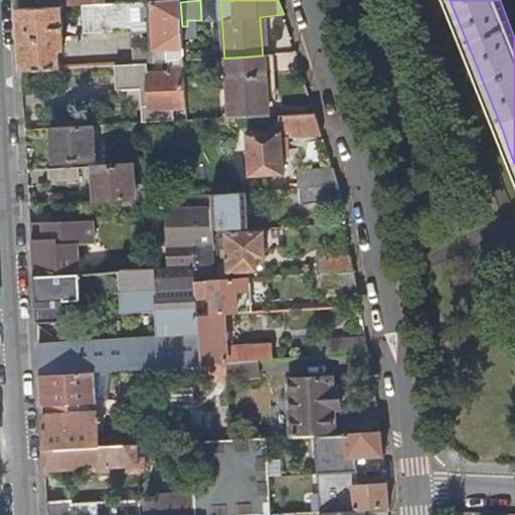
[(175,49),(183,49),(182,26),(180,2),(152,3),(154,48),(134,49),(135,63),(146,62),(176,61),(175,49)]
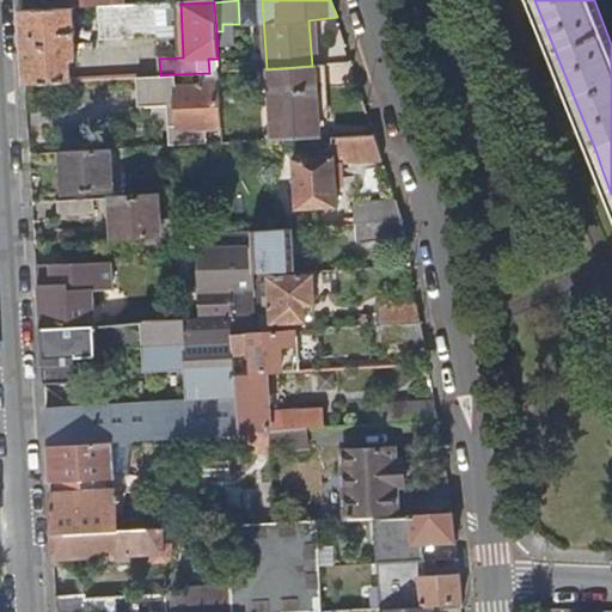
[(157,36),(154,5),(122,6),(98,7),(99,41),(157,36)]
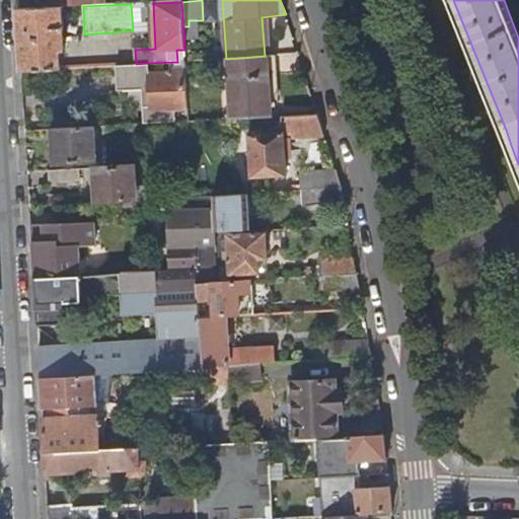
[(54,8),(21,9),(18,10),(21,71),(61,69),(60,50),(65,50),(63,7),(54,8)]
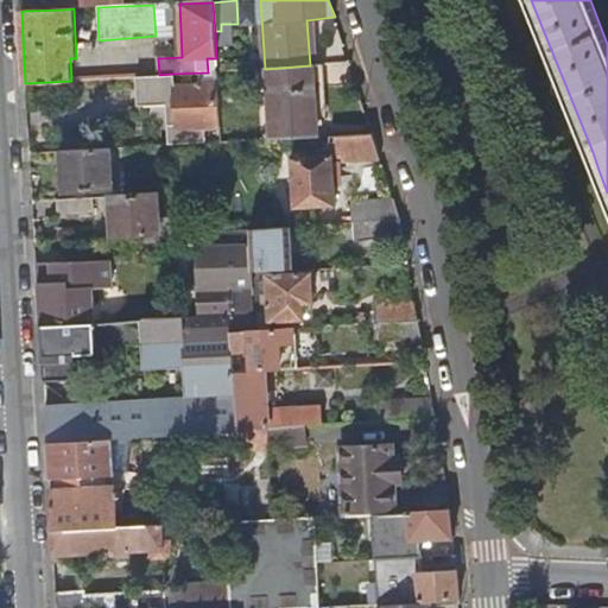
[(208,73),(216,71),(216,58),(207,58),(208,73)]
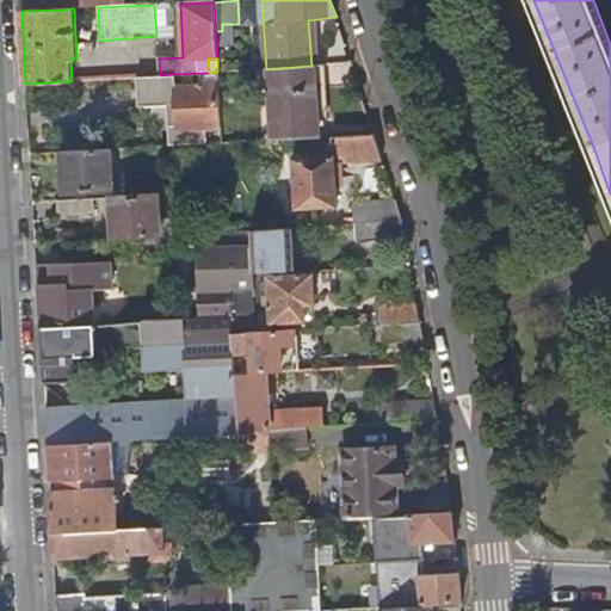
[(318,139),(312,66),(267,69),(271,141),(318,139)]
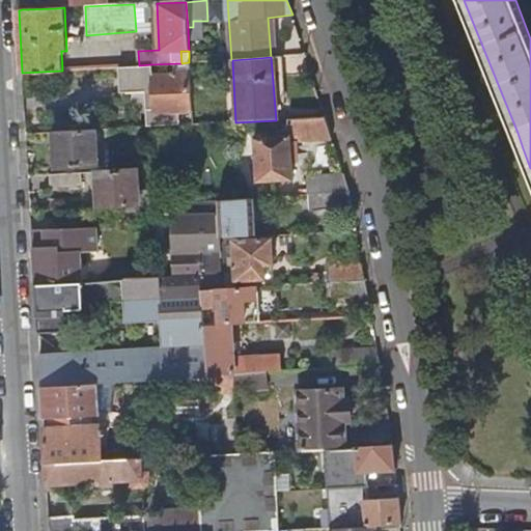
[(150,64),(139,65),(119,66),(121,92),(145,90),(148,128),(150,128),(178,126),(177,113),(192,112),(190,75),(151,77),(150,64)]
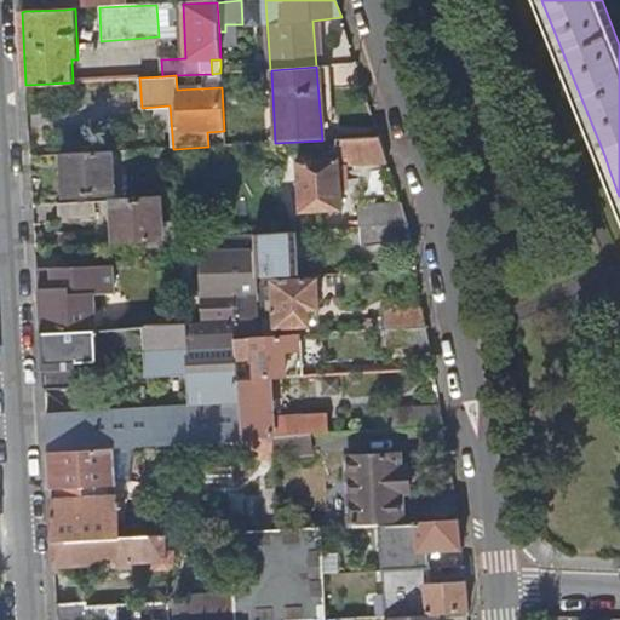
[(337,139),(338,159),(339,159),(350,158),(351,165),(388,162),(380,137),(337,139)]
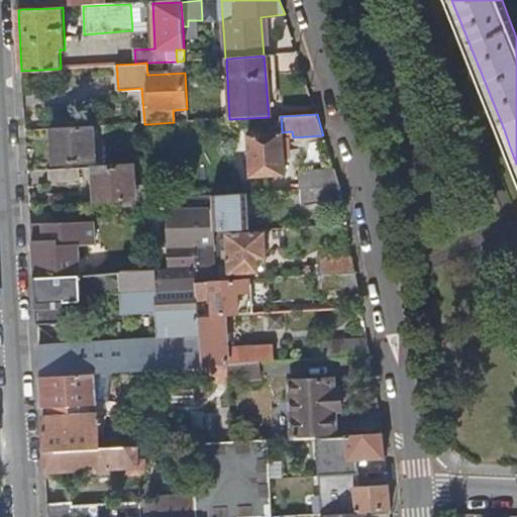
[(94,162),(92,127),(58,129),(58,141),(53,141),(54,164),(94,162)]
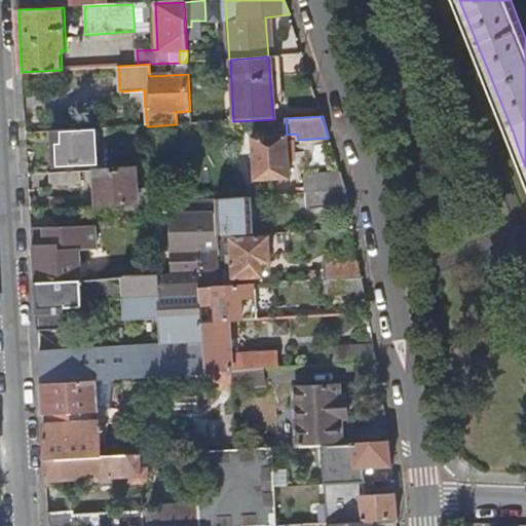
[(290,178),(288,135),(287,135),(252,137),(254,180),(290,178)]
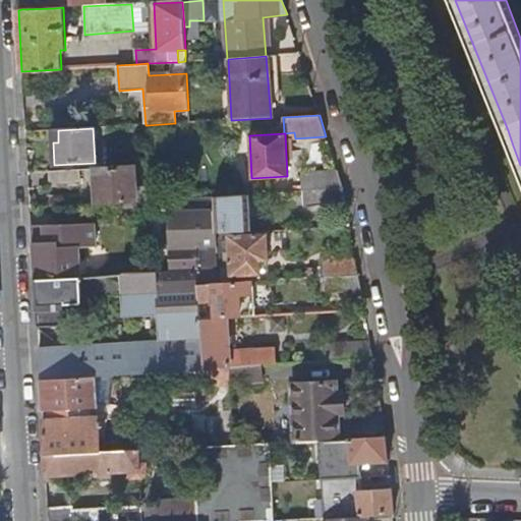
[(100,191),(101,204),(135,201),(133,167),(95,169),(96,191),(100,191)]
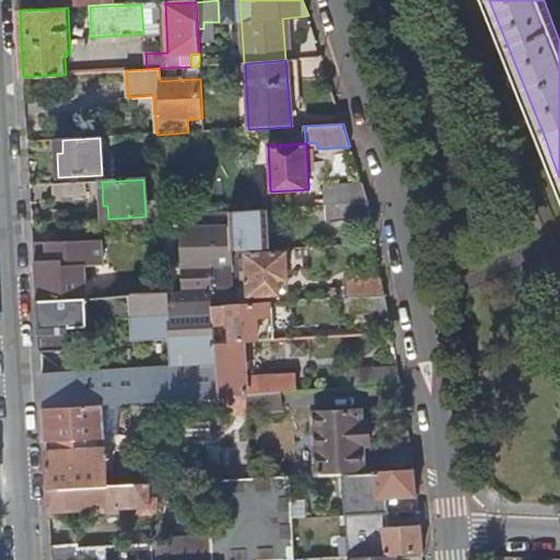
[(86,200),(85,183),(53,185),(54,201),(86,200)]
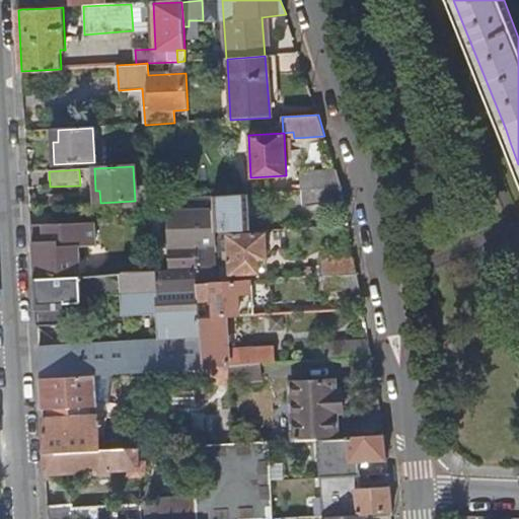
[(299,173),(301,191),(342,189),(337,171),(299,173)]
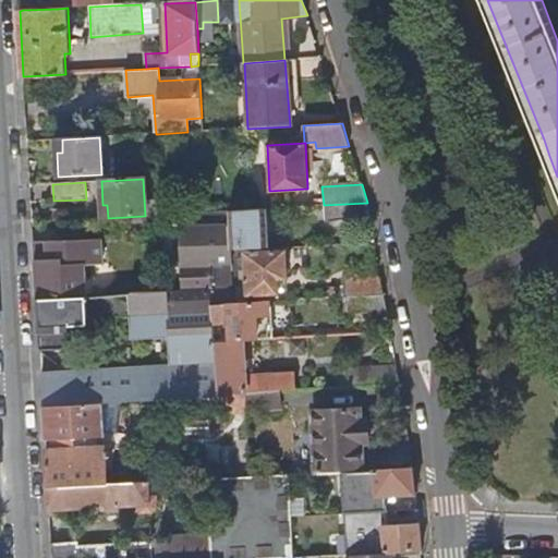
[(370,219),(367,203),(324,205),(319,206),(319,221),(370,219)]
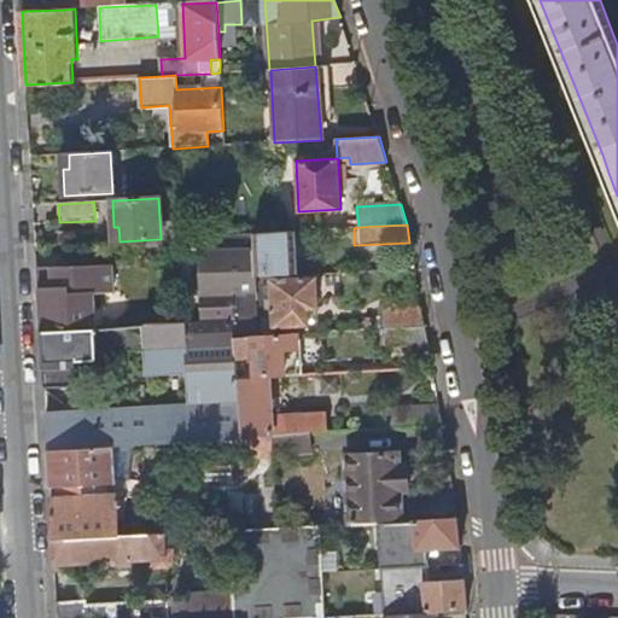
[(255,234),(256,278),(287,275),(286,251),(292,251),(292,232),(255,234)]
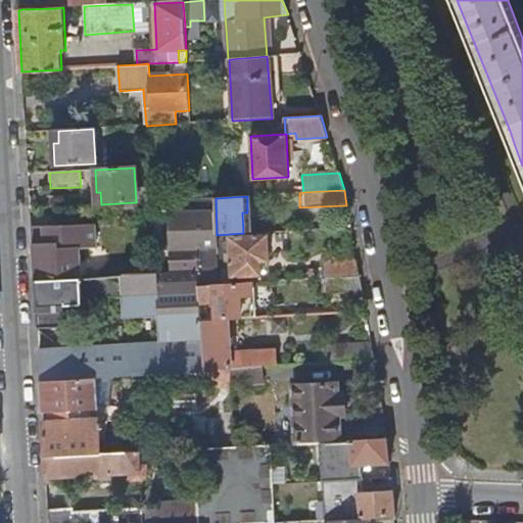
[(171,215),(175,272),(197,271),(219,270),(218,251),(198,252),(198,246),(218,245),(217,235),(216,198),(173,200),(174,215),(171,215)]
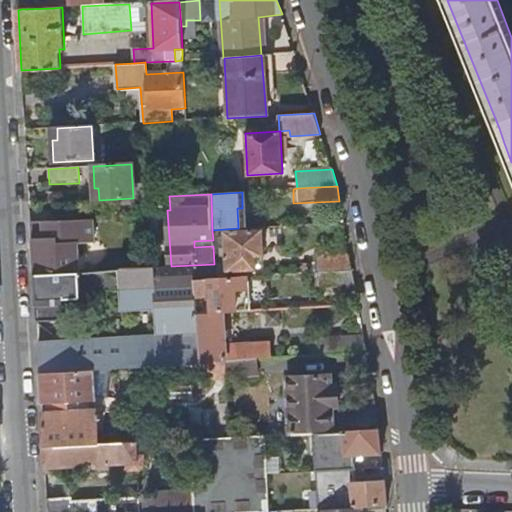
[(34,274),(79,271),(77,242),(94,241),(93,218),(30,222),(34,274)]
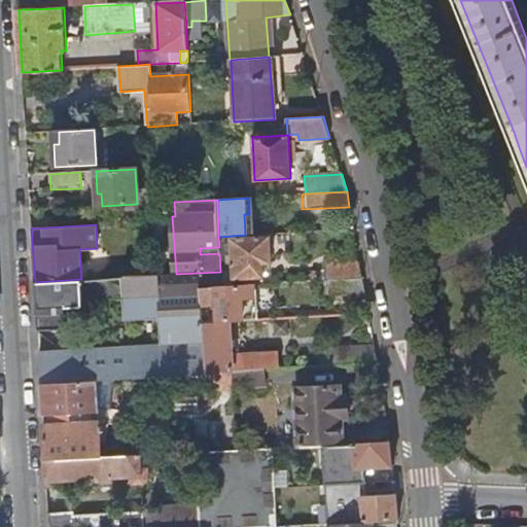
[(269,238),(234,240),(236,279),(264,278),(262,264),(270,262),(269,238)]
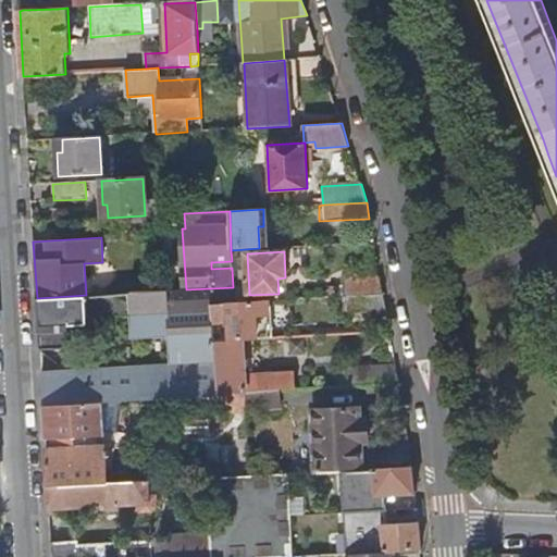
[(346,281),(347,297),(383,295),(380,279),(346,281)]
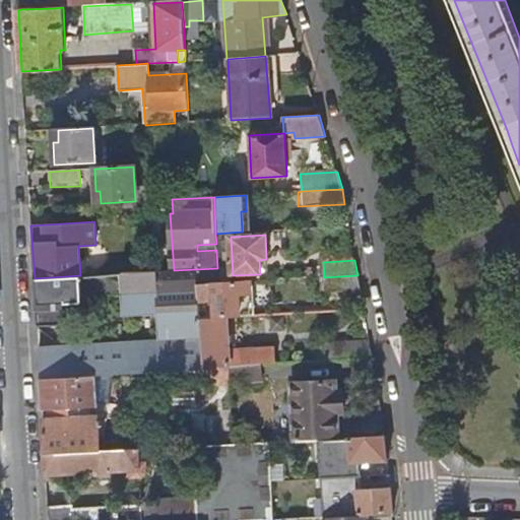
[(218,284),(217,268),(196,269),(197,285),(218,284)]
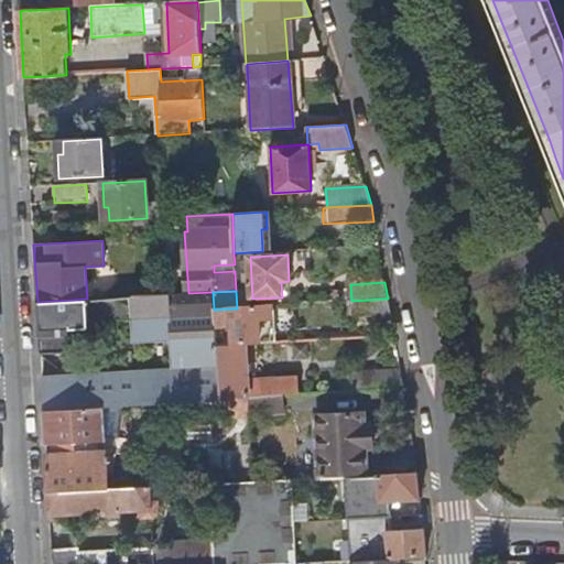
[(188,293),(139,296),(142,344),(171,342),(172,370),(42,378),(43,411),(104,407),(121,407),(220,400),(218,362),(217,347),(216,329),(214,310),(213,292),(188,293)]
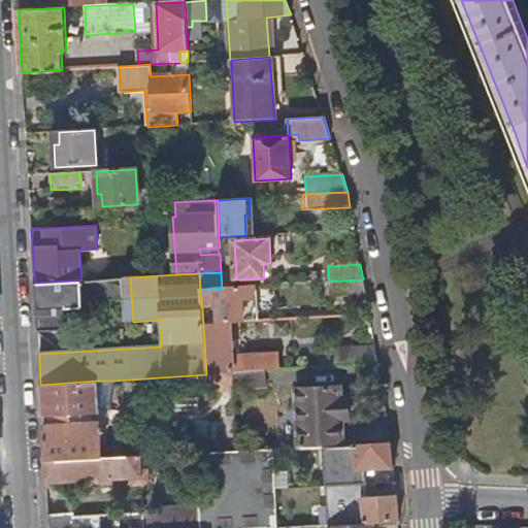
[(84,307),(81,279),(35,283),(37,332),(58,330),(57,309),(84,307)]
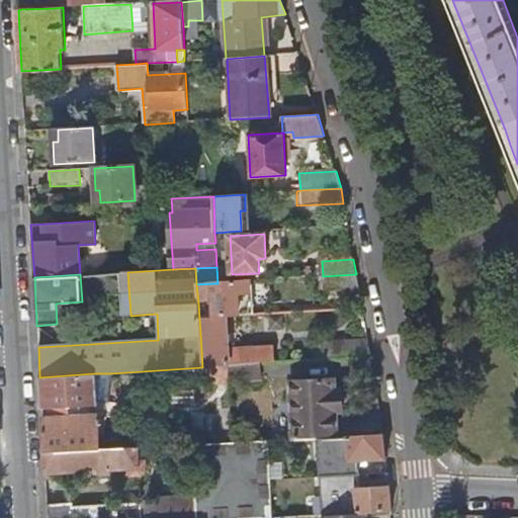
[(356,274),(323,276),(323,283),(321,283),(323,293),(359,291),(356,274)]
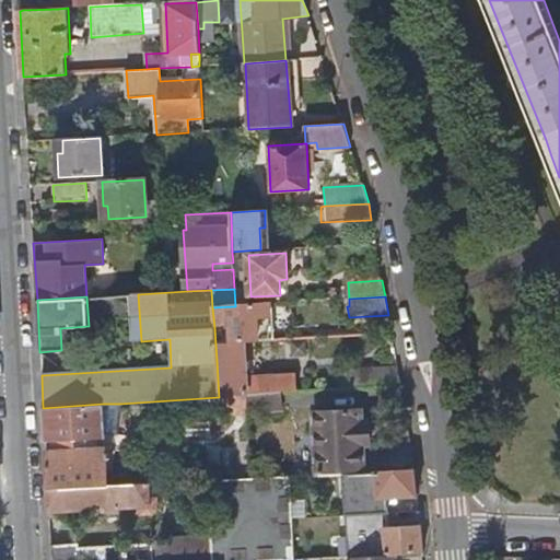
[(230,343),(244,342),(271,340),(269,304),(235,306),(212,307),(214,327),(230,326),(230,343)]
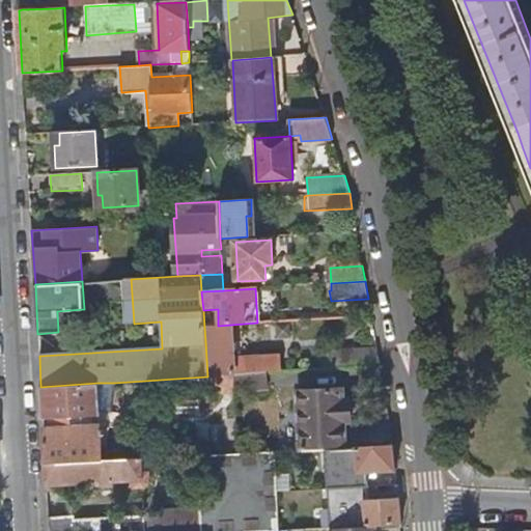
[(218,326),(204,327),(205,341),(207,376),(211,376),(235,375),(266,373),(283,372),(282,358),(234,361),(231,325),(218,326)]
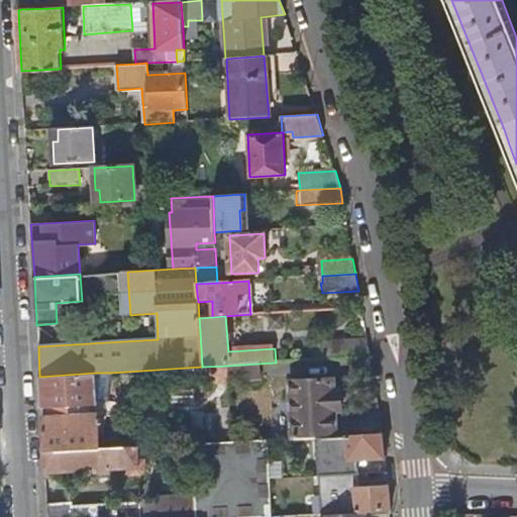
[(317,343),(318,359),(371,356),(368,340),(317,343)]
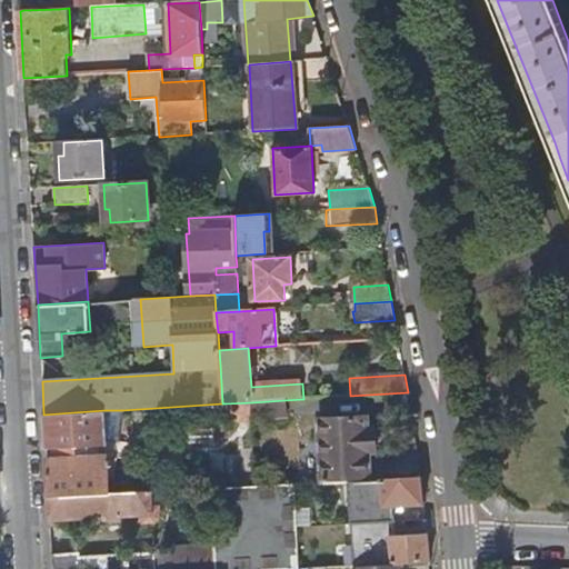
[(285,400),(252,402),(253,420),(287,418),(285,400)]
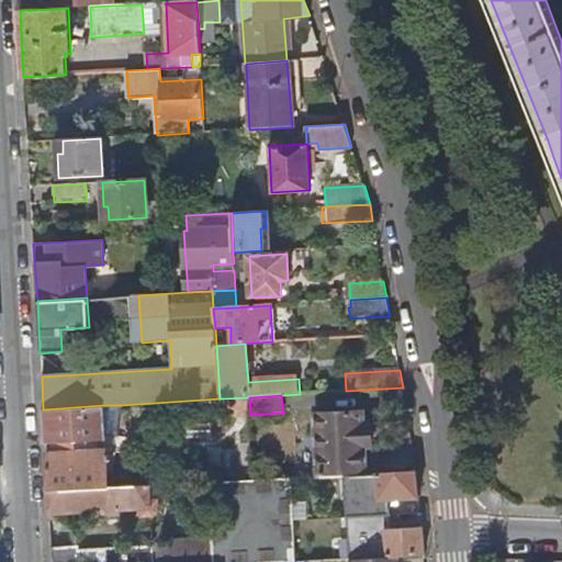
[(243,417),(250,416),(250,415),(249,397),(223,398),(224,418),(243,417)]
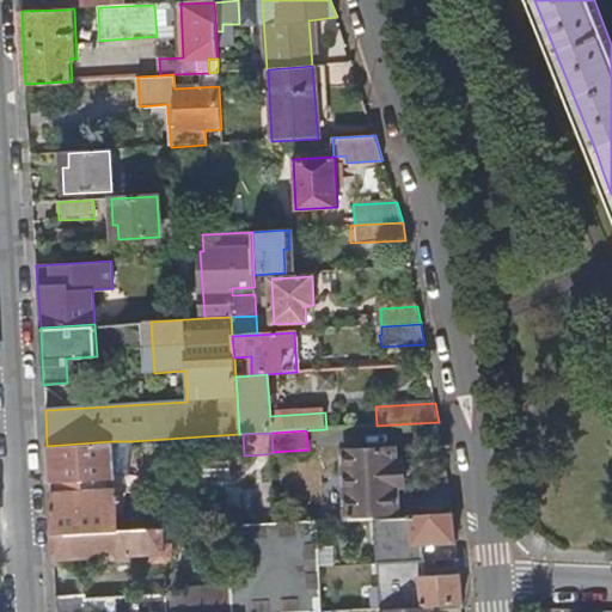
[(50,494),(51,534),(117,531),(116,500),(120,499),(120,495),(116,495),(116,490),(108,490),(106,478),(115,478),(112,441),(47,446),(49,482),(56,481),(57,494),(50,494)]
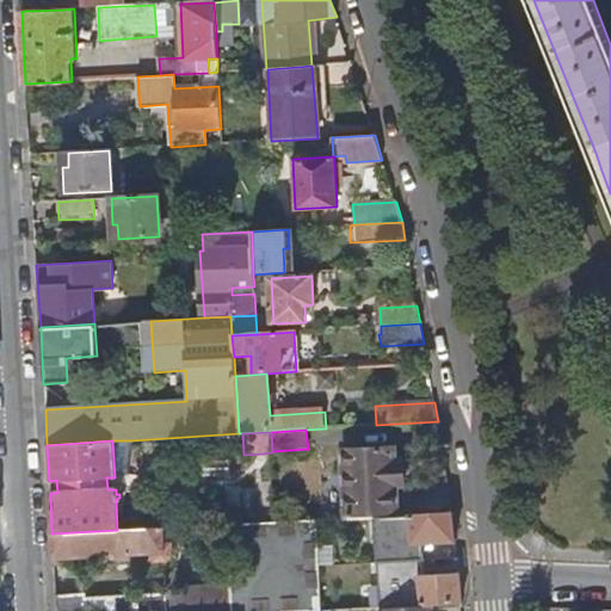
[(343,451),(347,519),(376,517),(400,517),(397,488),(406,488),(405,462),(395,463),(395,449),(343,451)]
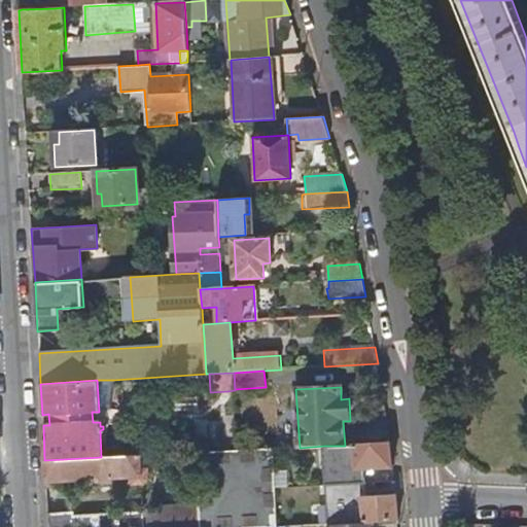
[(390,443),(346,445),(347,459),(354,458),(355,468),(366,467),(392,466),(390,443)]
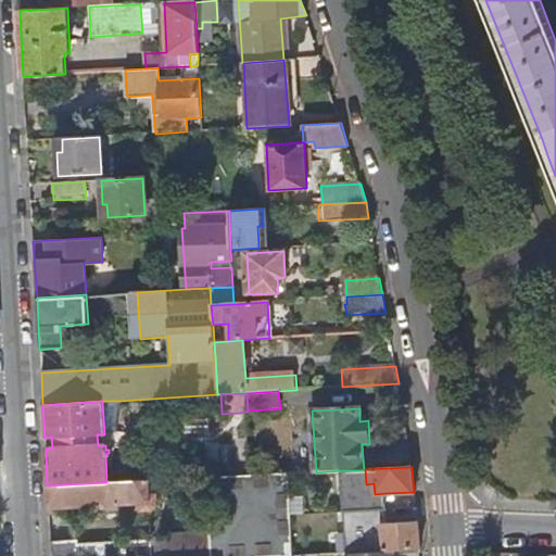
[(387,493),(375,494),(374,483),(366,484),(365,469),(364,470),(342,470),(344,512),(388,509),(387,493)]
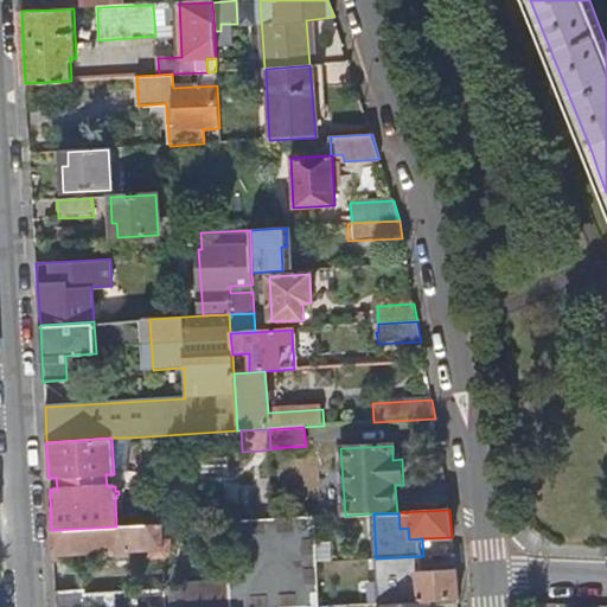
[(327,562),(325,516),(314,517),(317,562),(327,562)]
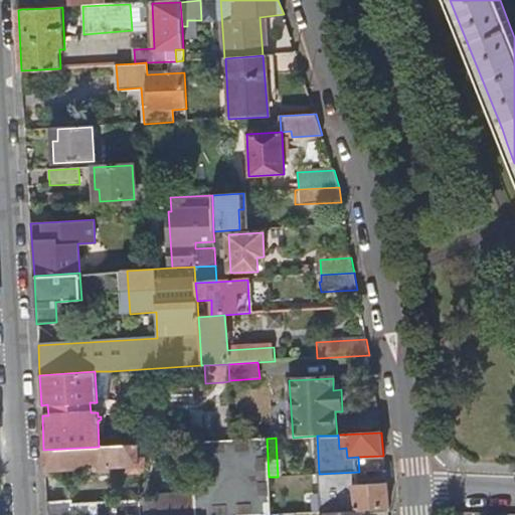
[(269,477),(267,439),(231,441),(138,445),(139,459),(145,458),(146,468),(191,467),(193,492),(158,493),(158,514),(271,514),(271,499),(269,477)]
